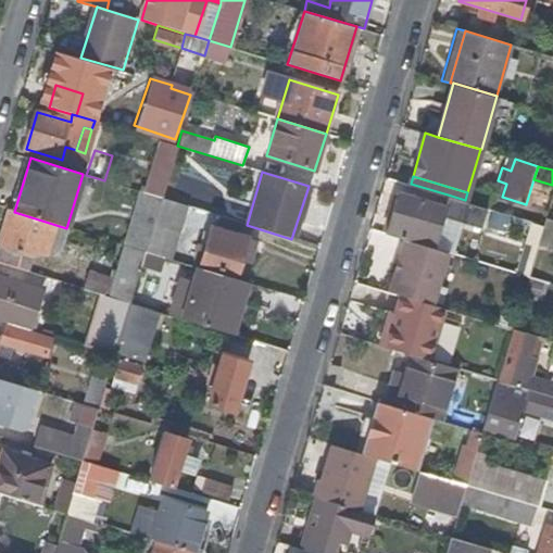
[(465,200),(448,195),(444,204),(400,190),(387,233),(404,238),(434,247),(443,214),(482,226),(488,206),(465,200)]
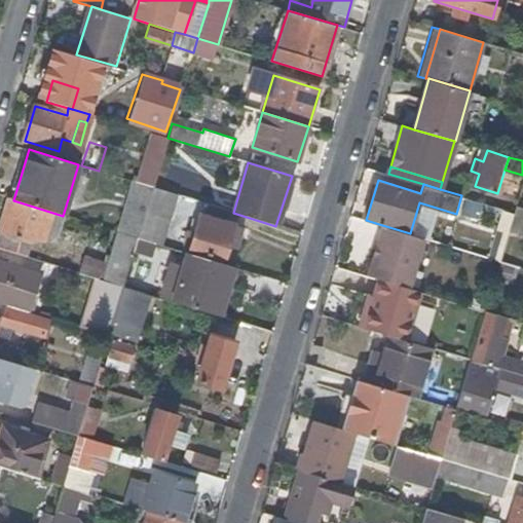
[(137,237),(152,188),(134,182),(118,232),(137,237)]
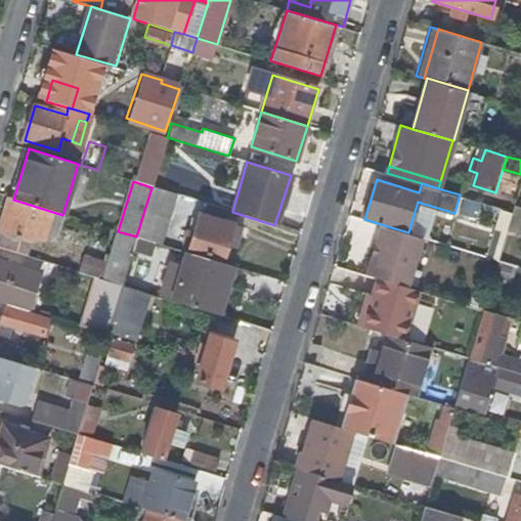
[(152,187),(136,236),(165,246),(179,196),(152,187)]
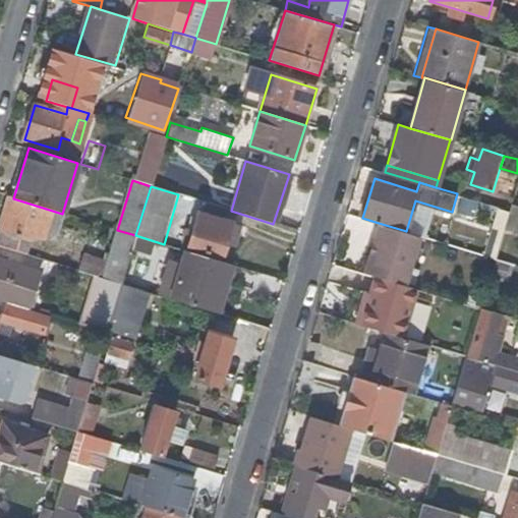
[(497,206),(510,210),(512,202),(514,193),(499,188),(494,205),(497,206)]
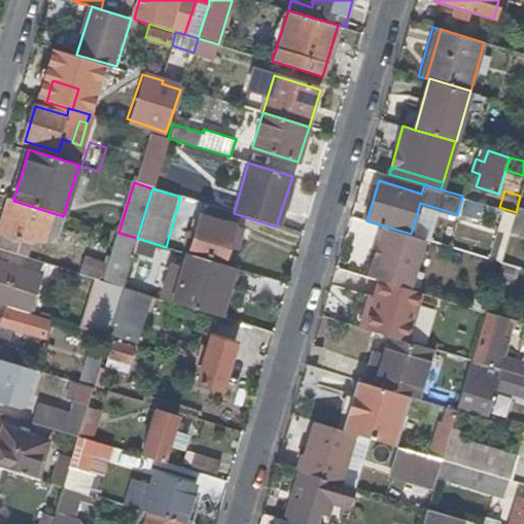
[(60,245),(69,243),(75,219),(63,216),(13,201),(10,200),(1,233),(32,241),(32,240),(45,243),(45,241),(60,245)]
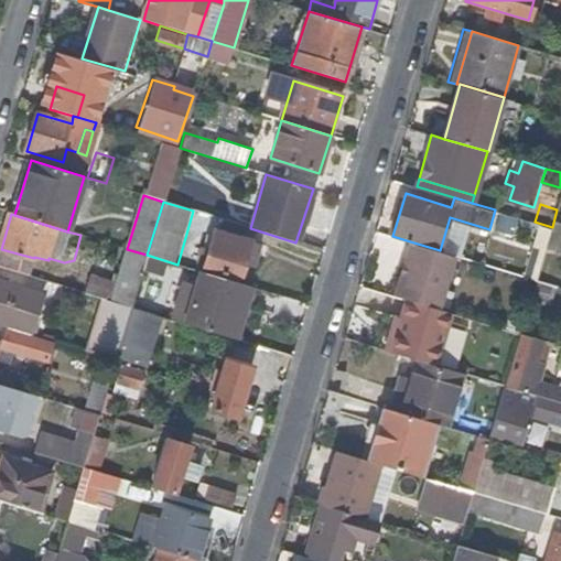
[(560,219),(554,218),(552,227),(546,248),(560,251),(560,219)]
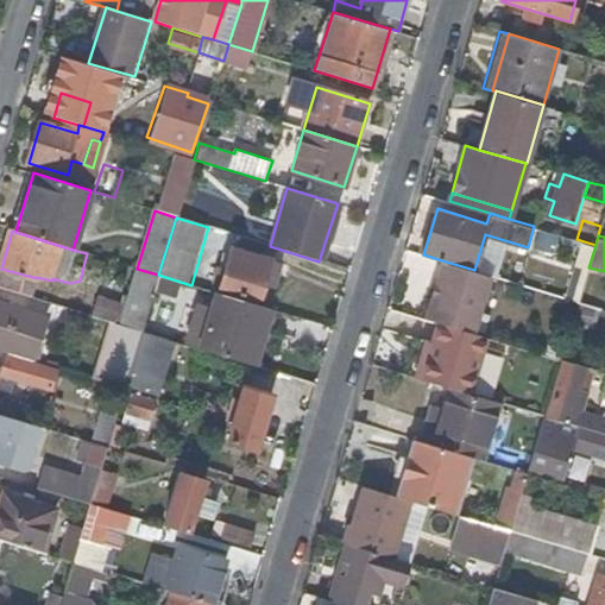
[(588,268),(596,245),(580,240),(574,263),(579,264),(588,268)]
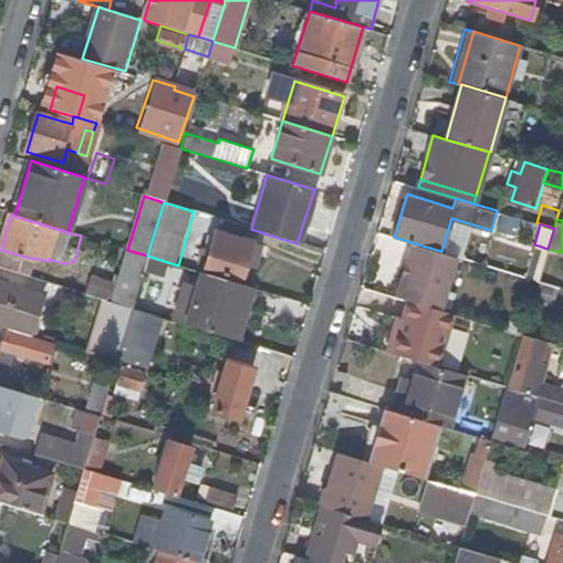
[(254,243),(218,231),(207,267),(244,278),(254,243)]
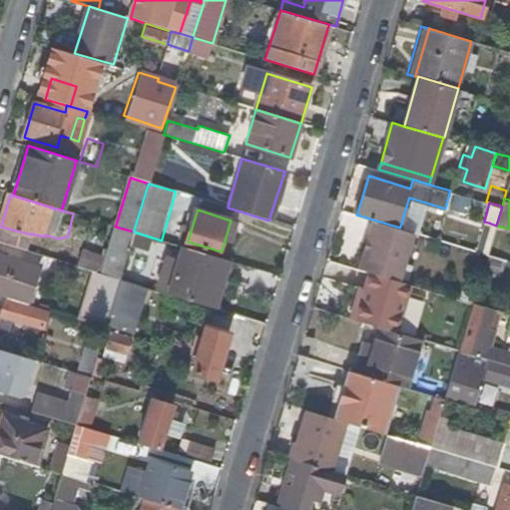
[(400,227),(373,219),(358,268),(370,272),(398,280),(413,231),(400,227)]
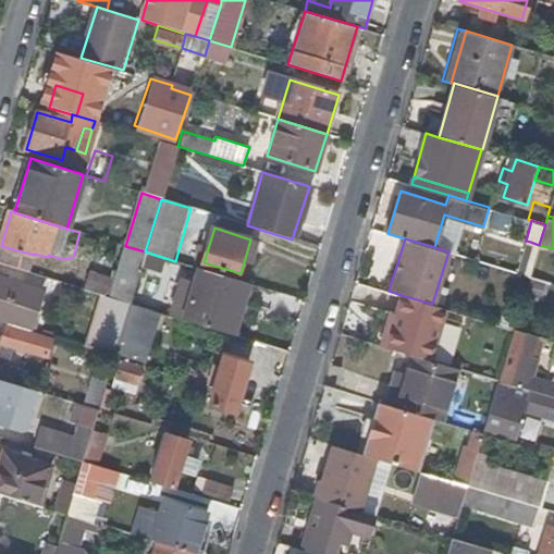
[(455,239),(452,253),(477,260),(481,248),(455,239)]
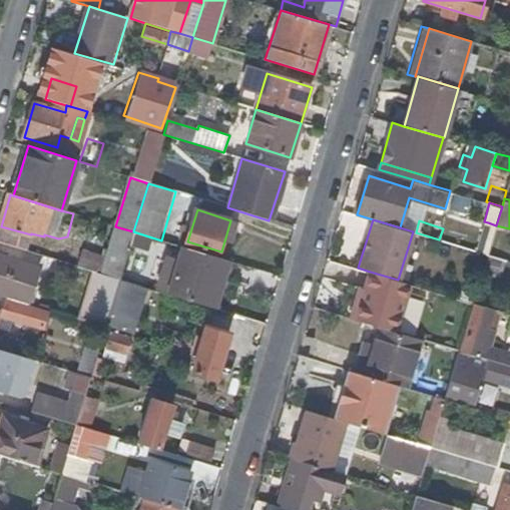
[(487,255),(496,225),(488,222),(480,251),(487,255)]
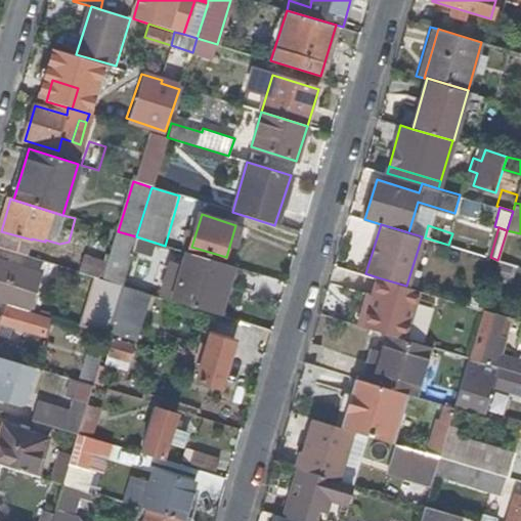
[(32,240),(1,231),(0,232),(0,248),(27,257),(32,240)]
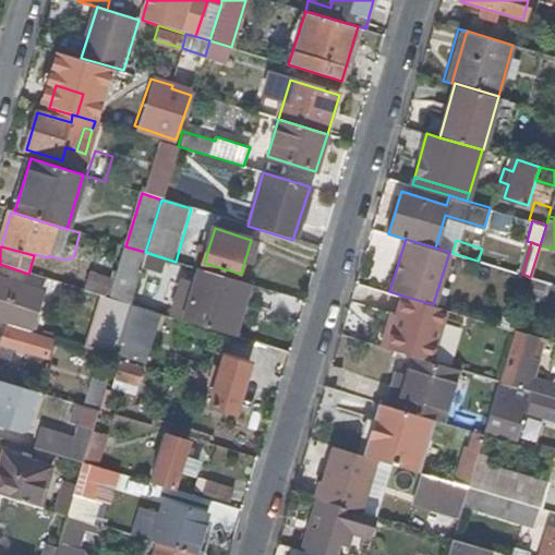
[(130,304),(145,252),(125,246),(117,276),(89,268),(83,290),(98,294),(130,304)]
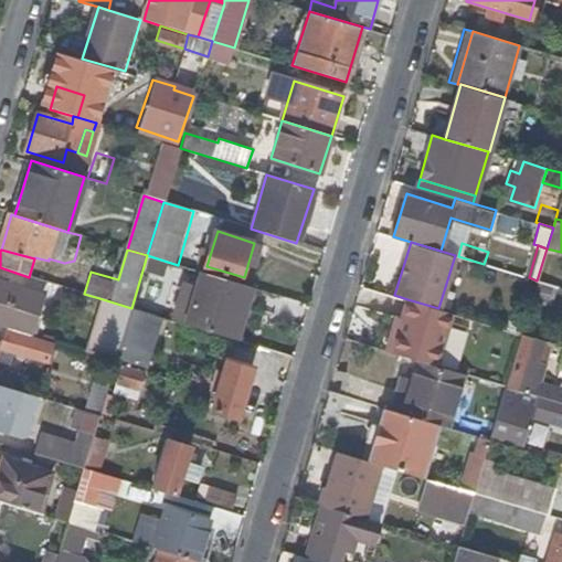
[(200,272),(183,325),(234,339),(250,286),(200,272)]
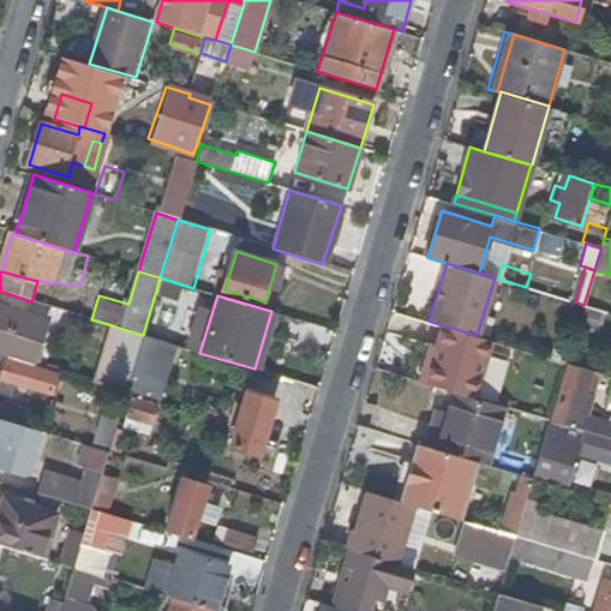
[(47,322),(0,305),(0,348),(35,360),(47,322)]
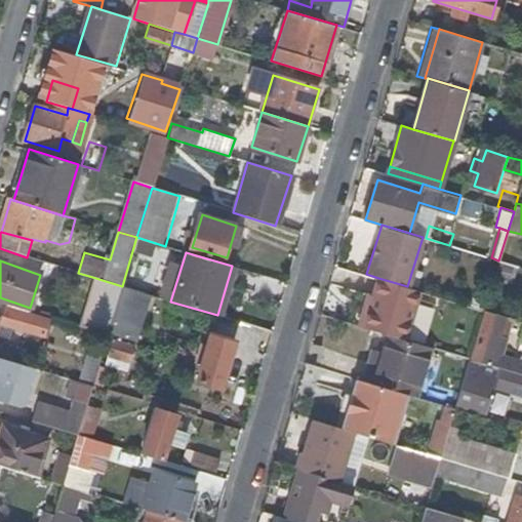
[(516,266),(498,261),(493,278),(510,283),(516,266)]
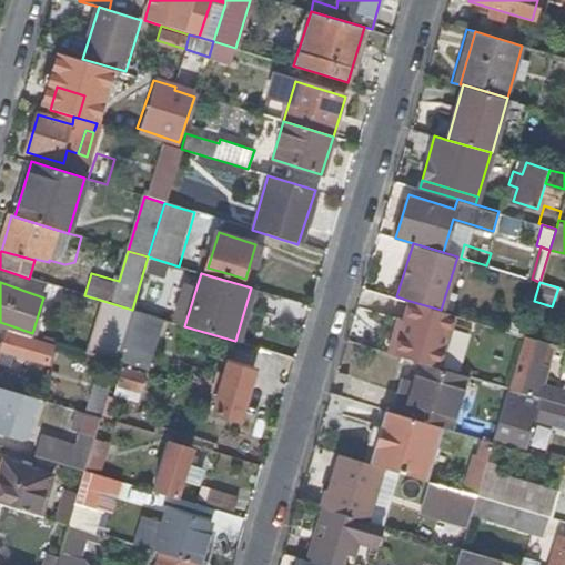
[(132,310),(100,300),(83,354),(115,364),(120,350),(132,310)]
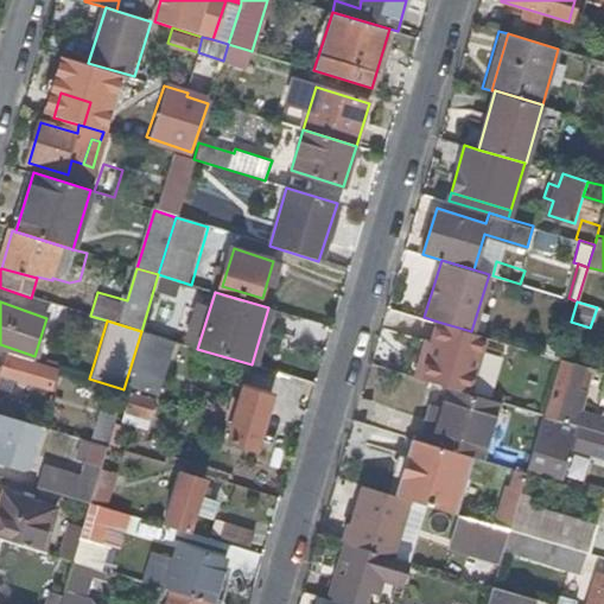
[(471,331),(438,322),(428,357),(423,356),(417,377),(426,381),(470,394),(487,336),(471,331)]
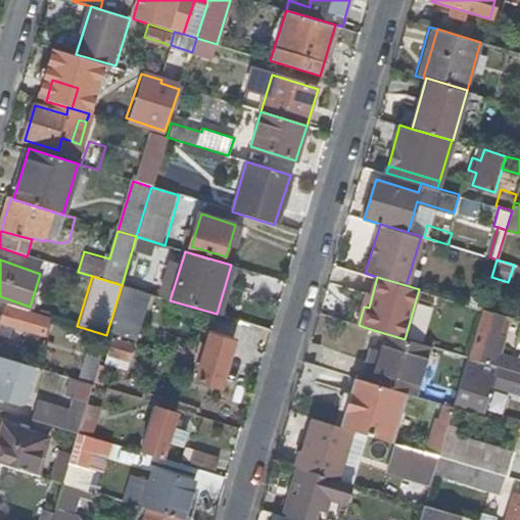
[(142,291),(122,285),(110,322),(145,332),(155,295),(142,291)]
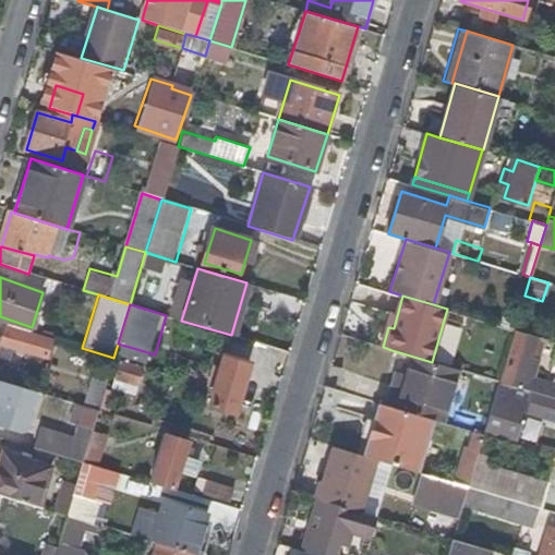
[(56,340),(0,323),(0,347),(1,345),(49,359),(56,340)]
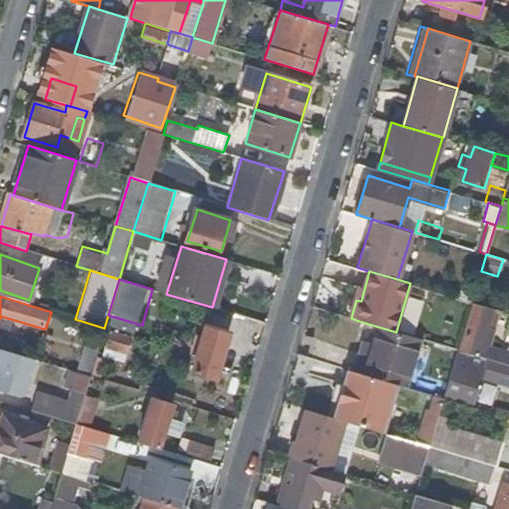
[(494,308),(477,303),(464,348),(481,353),(483,345),(494,308)]
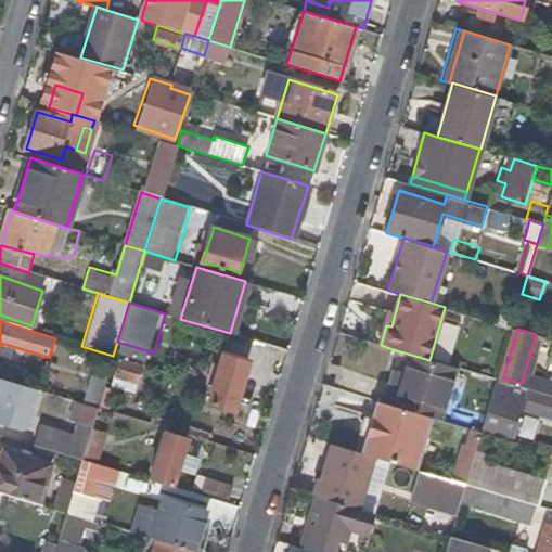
[(429,360),(389,348),(374,399),(380,400),(437,418),(438,419),(453,368),(429,360)]
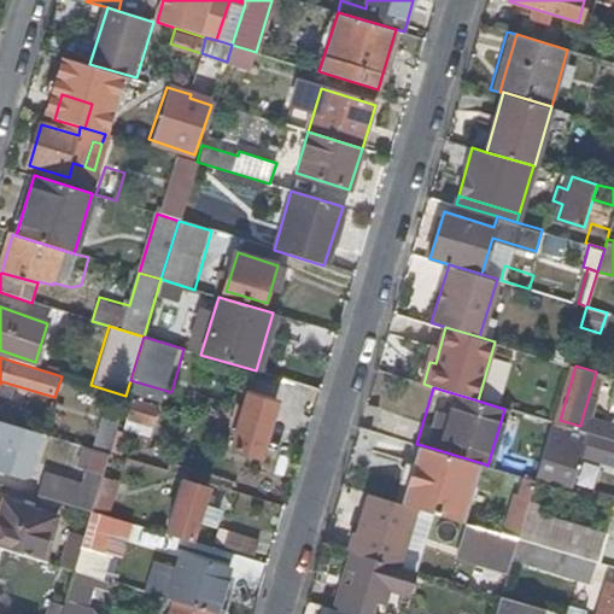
[(278,403),(247,395),(231,451),(259,461),(278,403)]
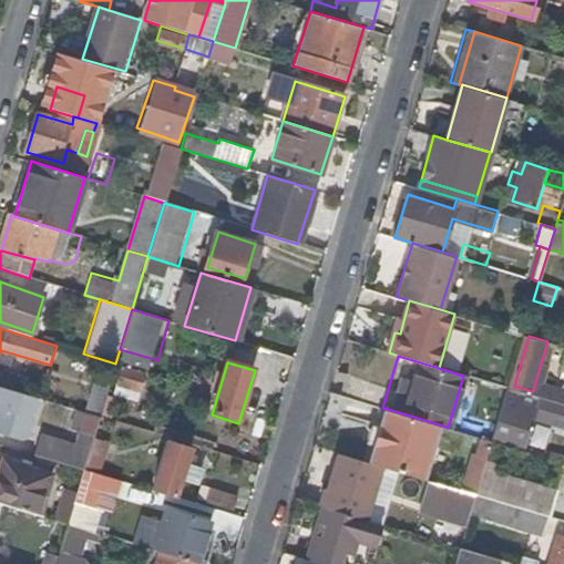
[(127,367),(122,385),(146,391),(152,373),(127,367)]
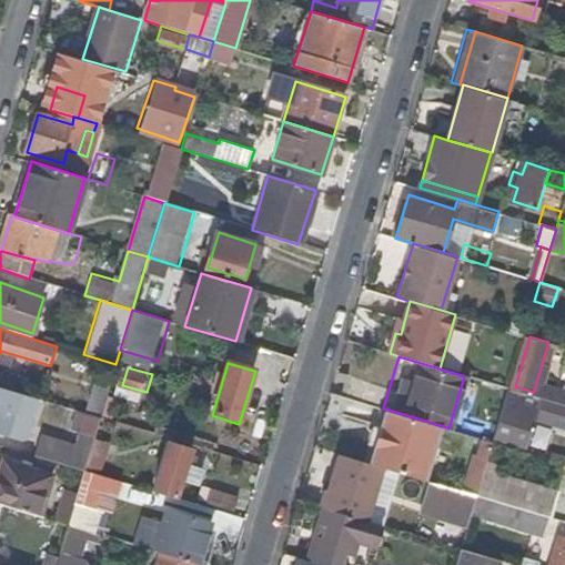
[(3,370),(0,380),(0,387),(18,393),(23,376),(3,370)]
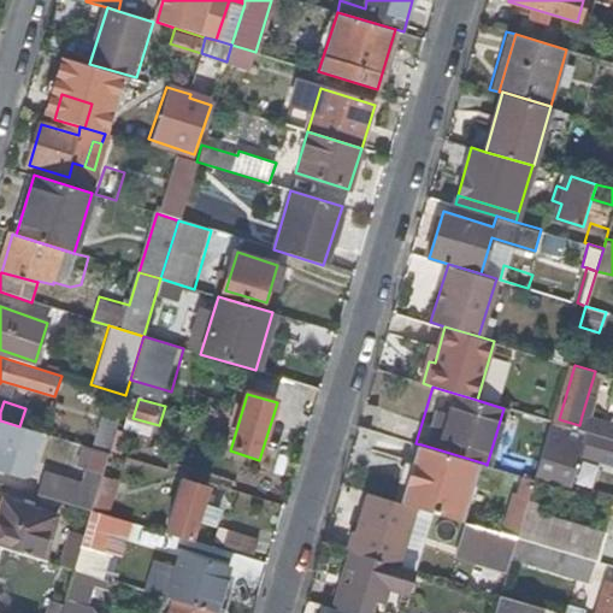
[(98,451),(108,453),(118,418),(101,413),(90,448),(98,451)]
